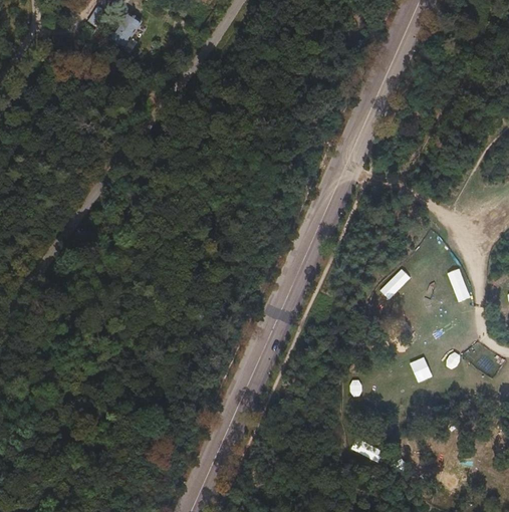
[(115,42),(130,50),(146,24),(133,16),(115,42)]
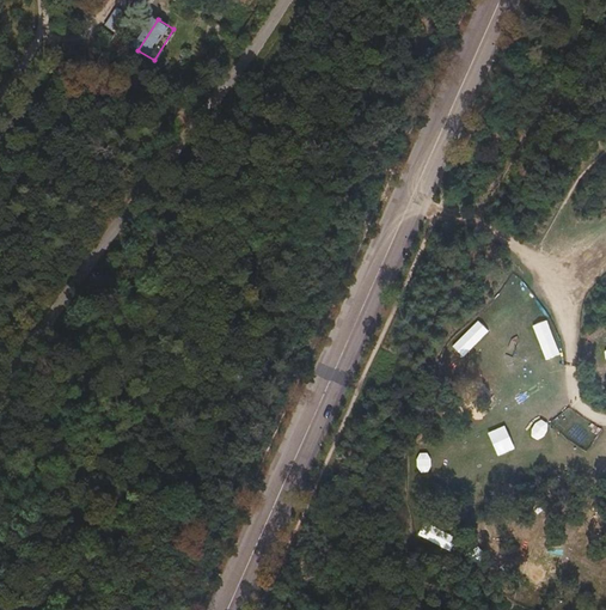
[(546,360),(561,353),(545,319),(531,325),(546,360)]
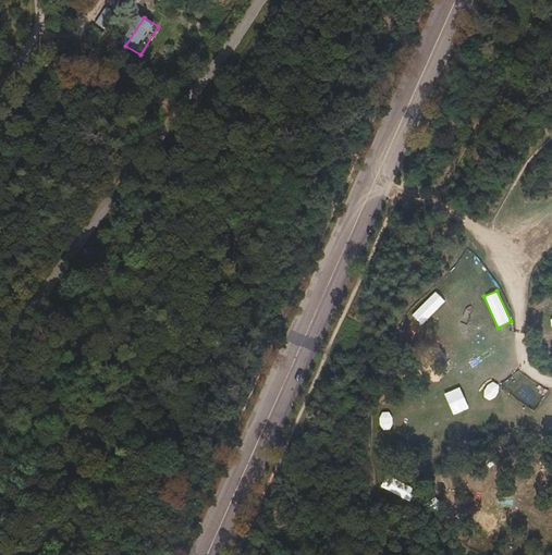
[(460,387),(485,392),(488,370),(464,365),(460,387)]
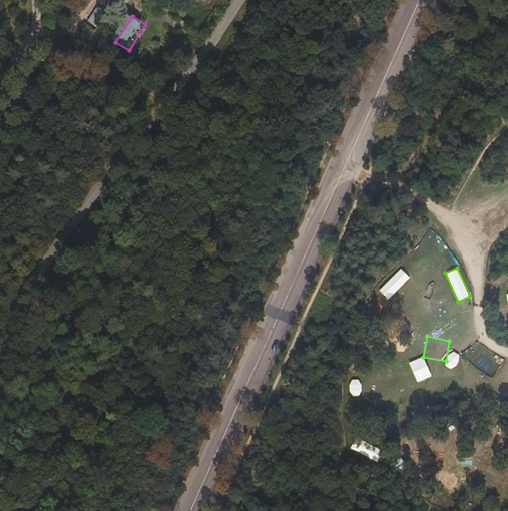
[(412,440),(403,450),(411,457),(420,447),(412,440)]
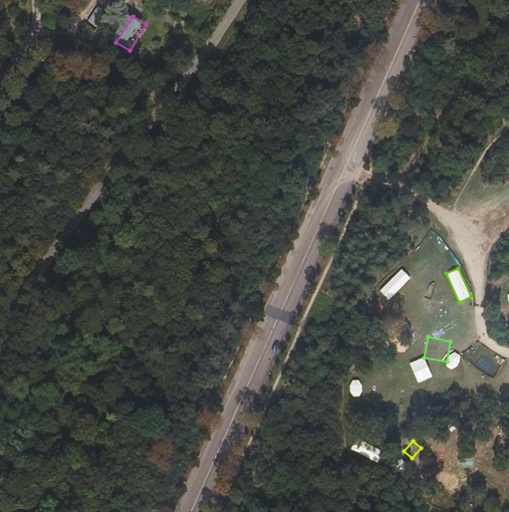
[(352,456),(382,461),(385,448),(355,443),(352,456)]
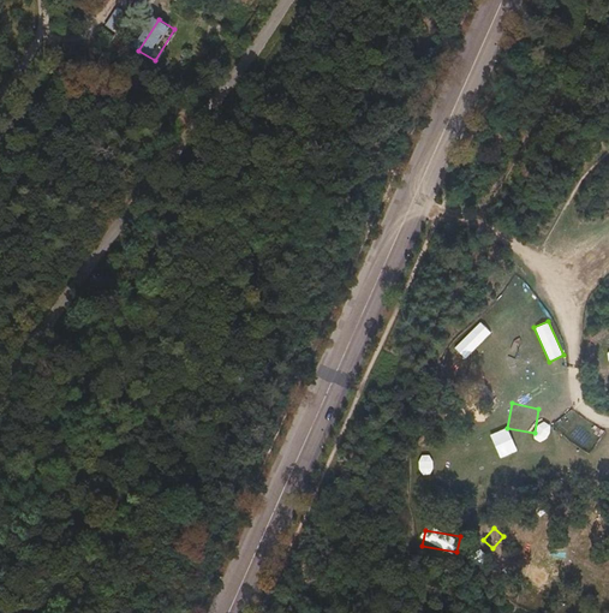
[(569,551),(587,549),(586,536),(568,537),(569,551)]
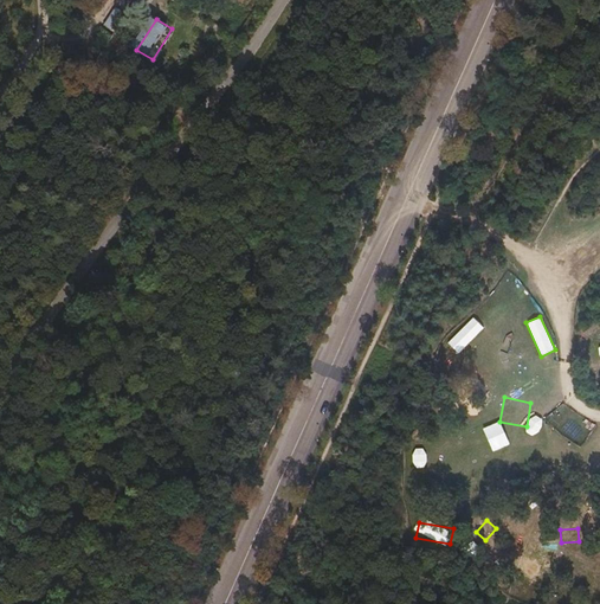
[(522,576),(537,580),(542,566),(526,561),(522,576)]
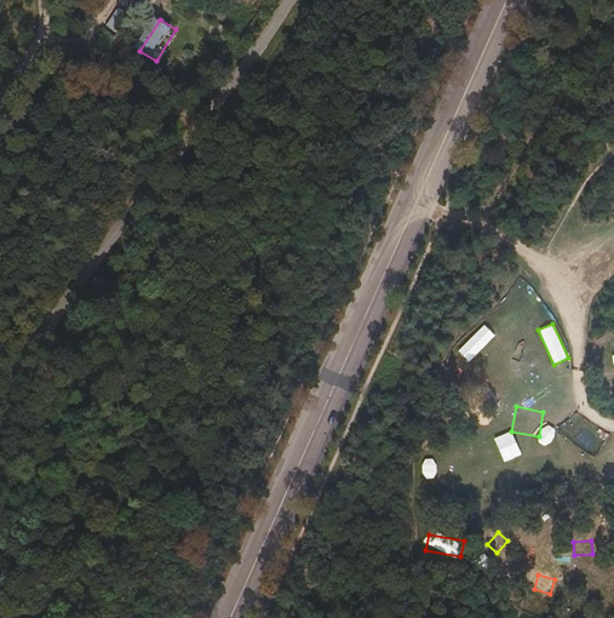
All buildings are outlined.
